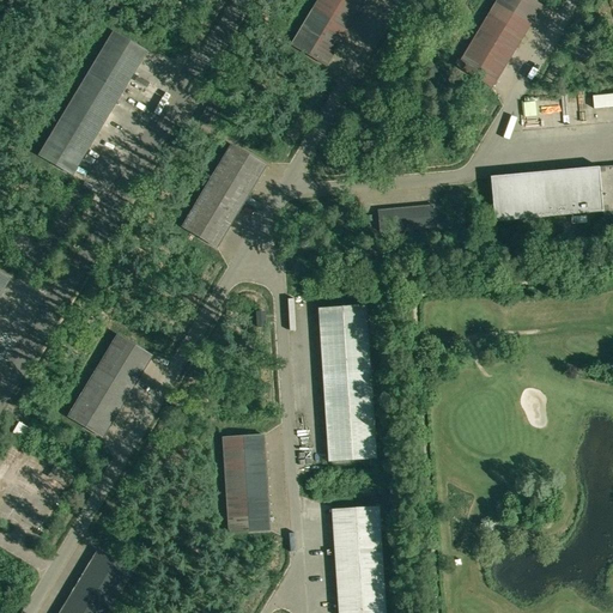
[(317,0),(291,46),(326,66),(364,0),(317,0)]
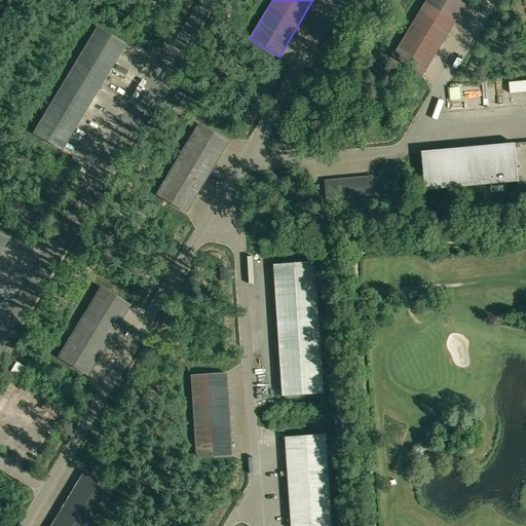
[(426,0),(392,58),(421,75),(463,5),(455,0),(426,0)]
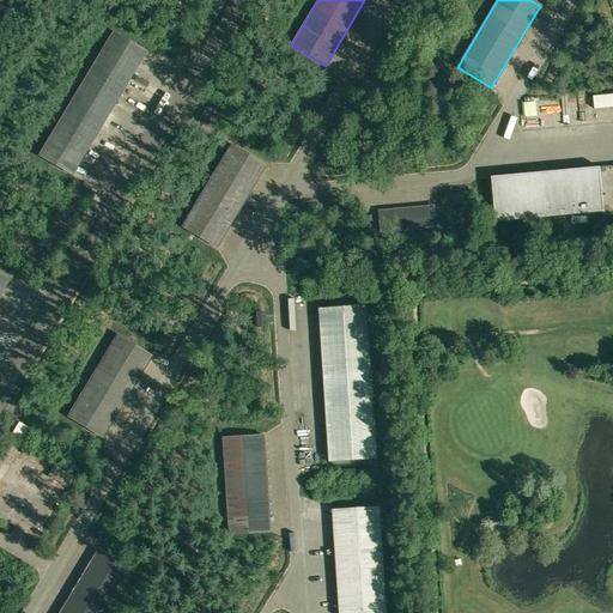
[(38,156),(72,176),(145,53),(113,32),(38,156)]
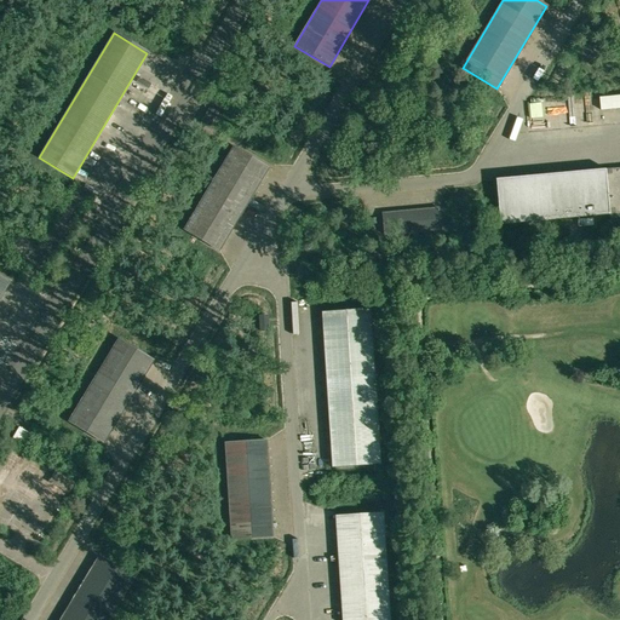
[(535,82),(539,76),(528,68),(523,75),(535,82)]
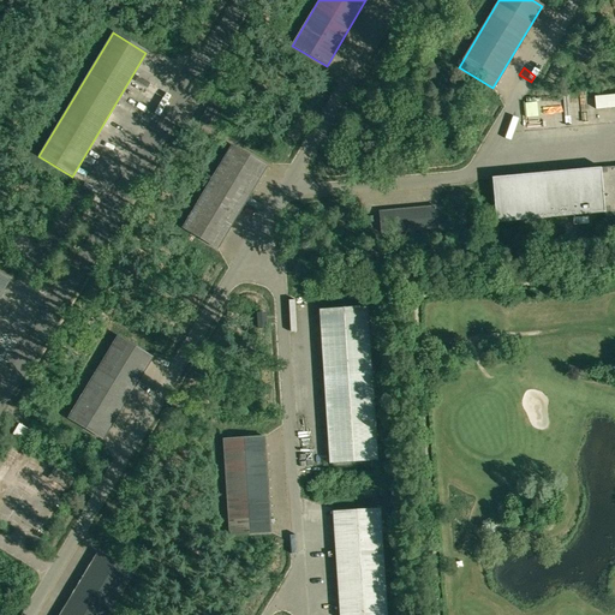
[(143,100),(150,94),(142,84),(135,90),(143,100)]
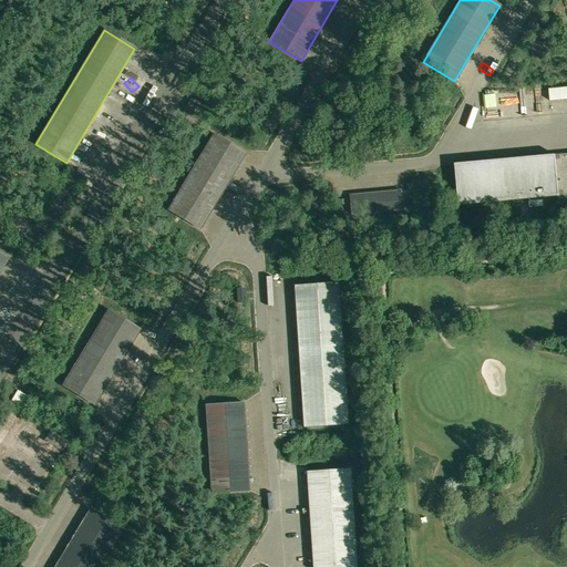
[(141,88),(156,93),(158,86),(143,81),(141,88)]
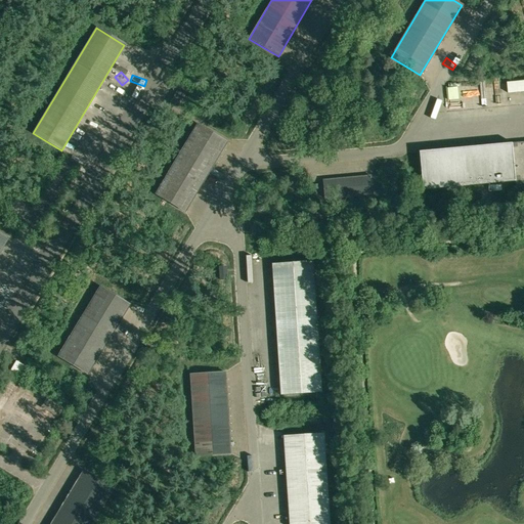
[(508,93),(523,91),(523,80),(507,82),(508,93)]
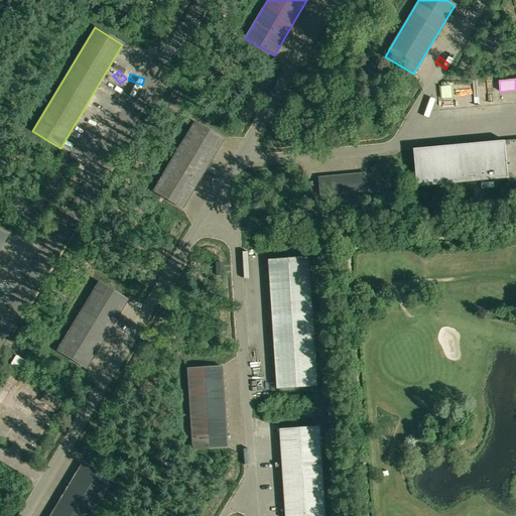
[(153,191),(181,209),(223,140),(195,123),(153,191)]
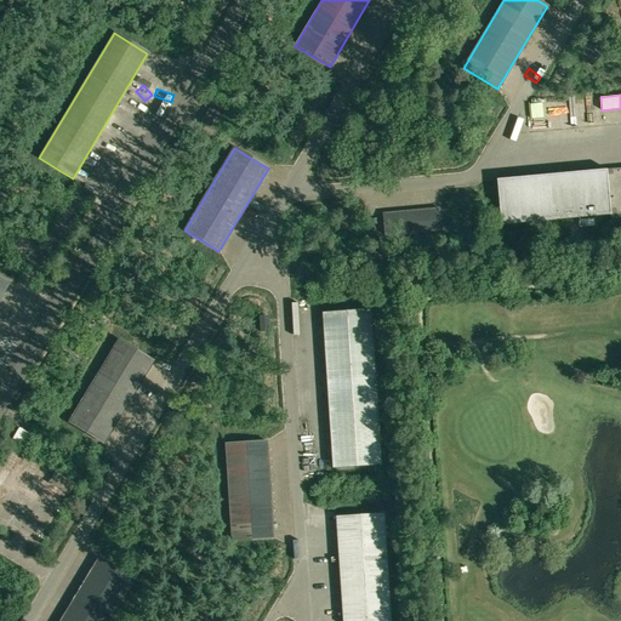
[(620,167),(499,180),(503,224),(611,215),(620,212),(620,167)]
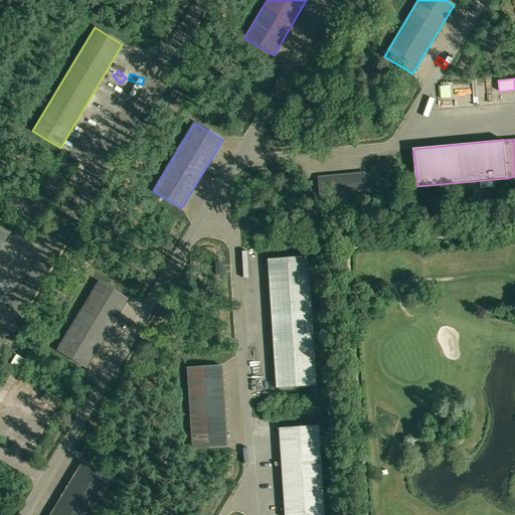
[(317,178),(319,195),(366,191),(364,173),(317,178)]
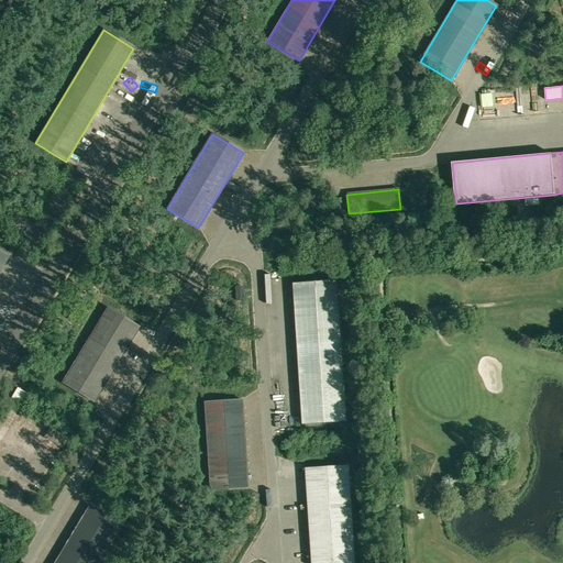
[(293,284),(301,422),(301,424),(344,422),(335,280),(293,284)]
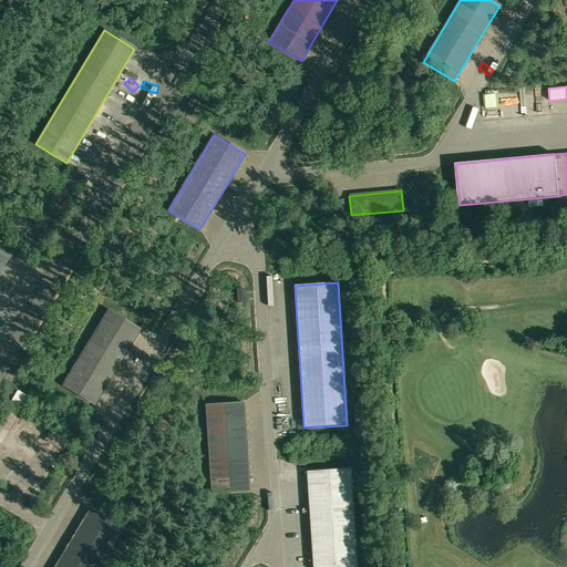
[(236,288),(237,303),(246,303),(245,288),(236,288)]
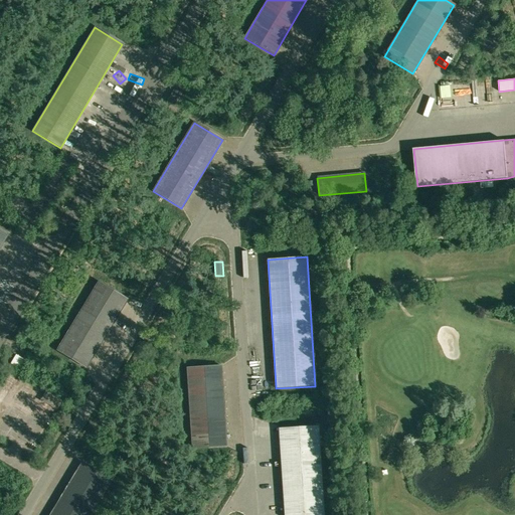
[(57,350),(86,368),(127,300),(99,283),(57,350)]
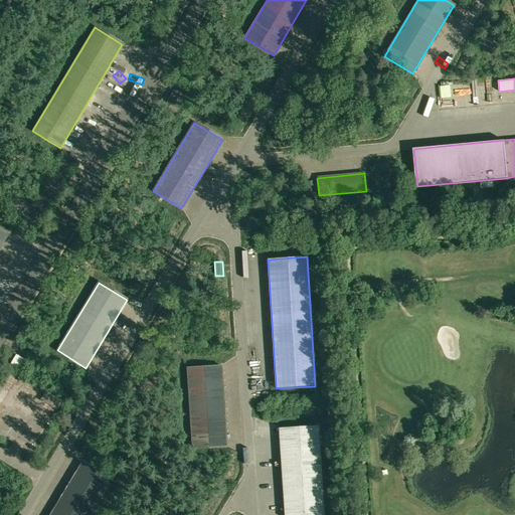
[(187,368),(188,386),(192,448),(225,446),(220,366),(187,368)]
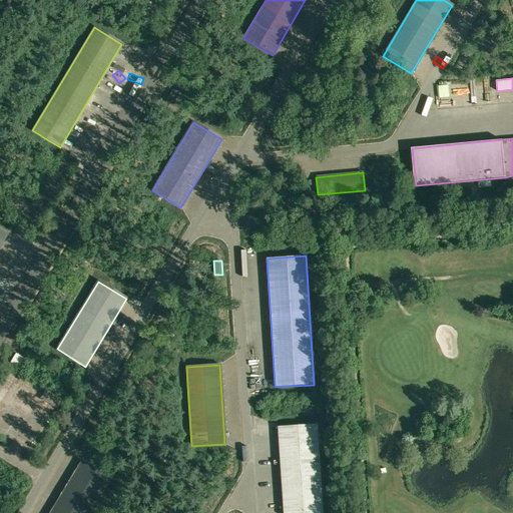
[(15,374),(11,382),(19,386),(23,378),(15,374)]
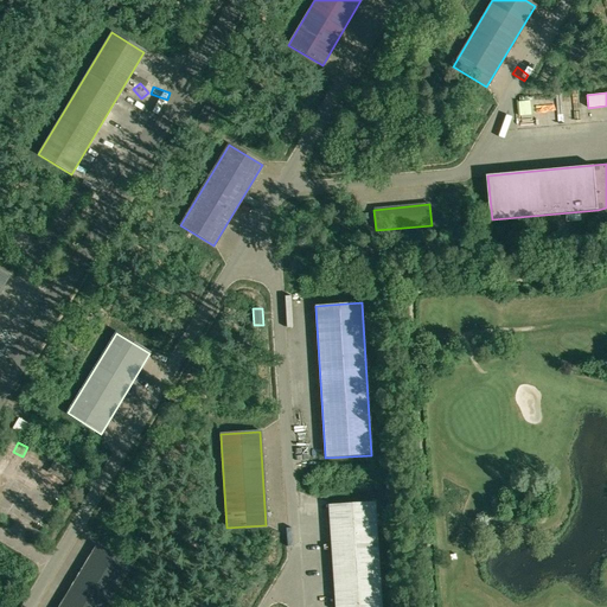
[(6,465),(4,470),(13,474),(16,468),(6,465)]
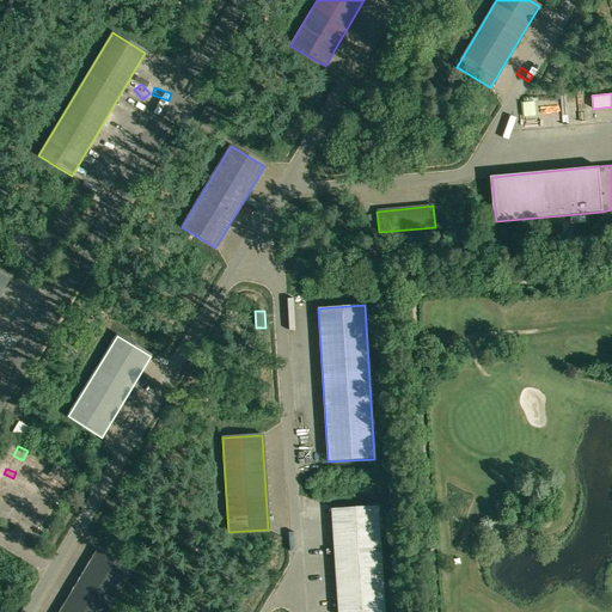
[(331,509),(337,611),(384,611),(378,506),(331,509)]
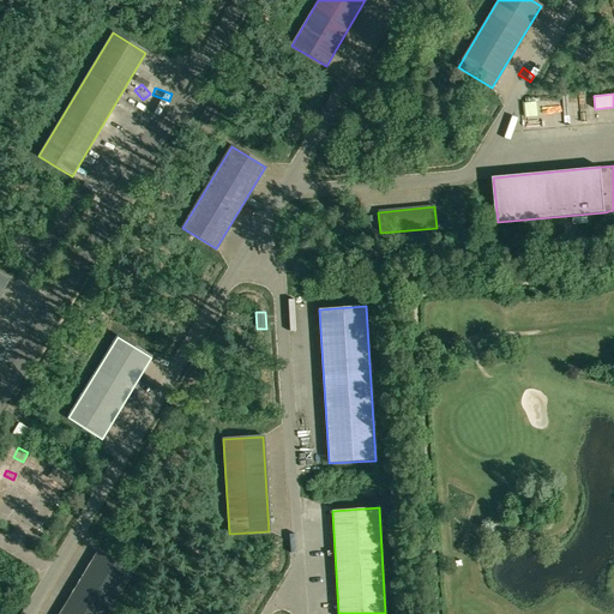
[(60,613),(107,613),(132,572),(98,552),(60,613)]
